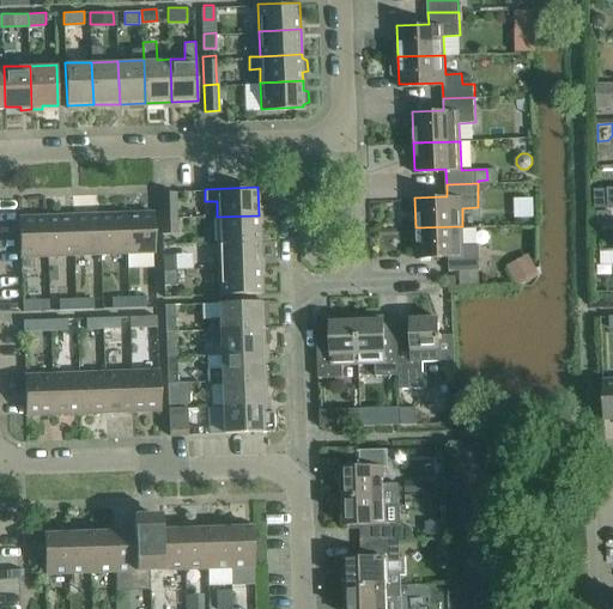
[(610,188),(595,188),(596,207),(611,207),(610,188)]
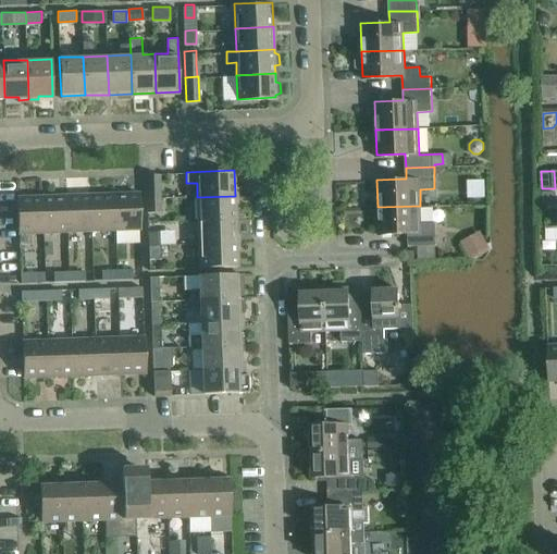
[(147,198),(160,198),(159,173),(146,173),(147,198)]
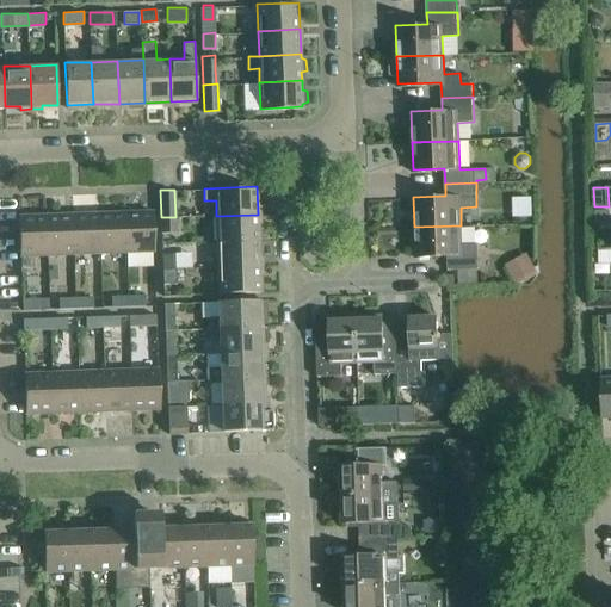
[(610,206),(598,208),(598,222),(610,222),(610,206)]
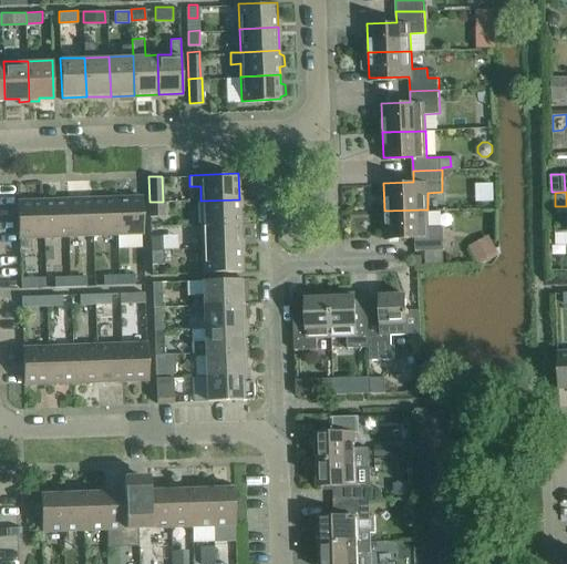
[(119,233),(116,195),(92,196),(93,233),(119,233)]
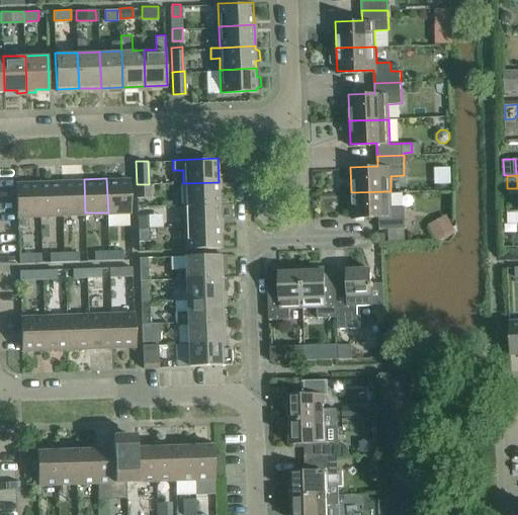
[(106,178),(108,212),(131,211),(130,178),(106,178)]
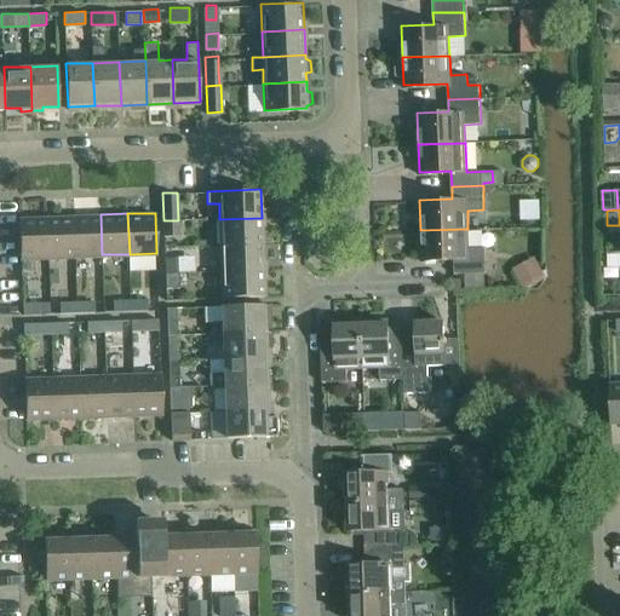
[(102,254),(101,214),(74,216),(75,255),(102,254)]
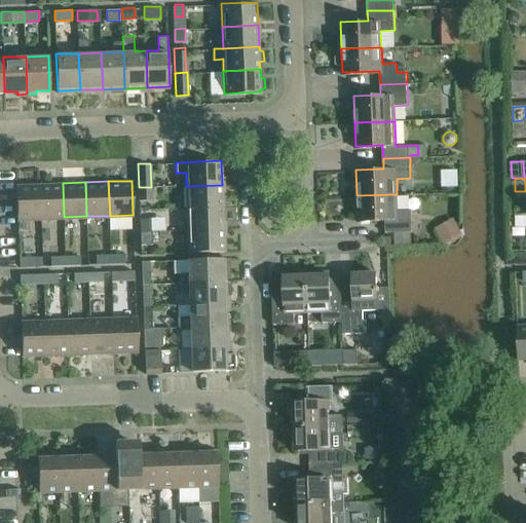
[(63,183),(40,184),(41,218),(64,217),(63,183)]
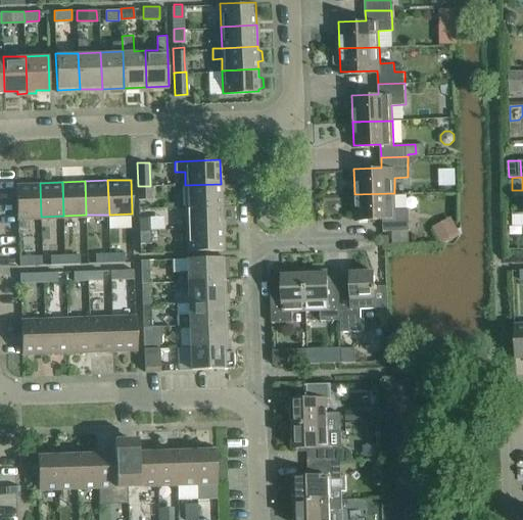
[(41,217),(40,183),(16,183),(18,218),(41,217)]
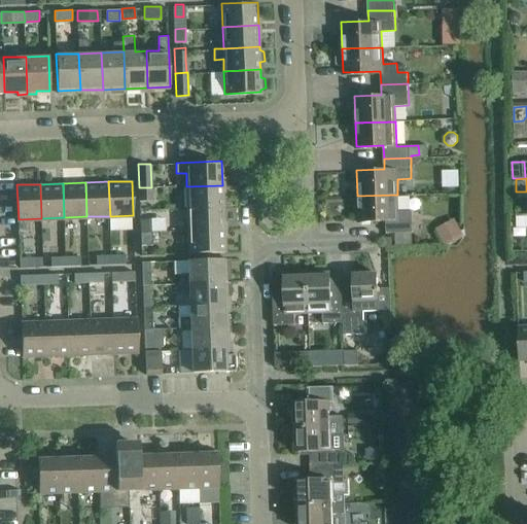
[(223,206),(222,185),(186,186),(187,207),(223,206)]
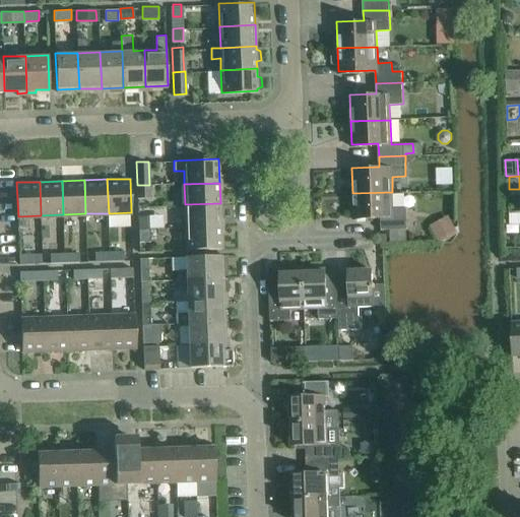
[(149,185),(137,185),(138,197),(150,197),(149,185)]
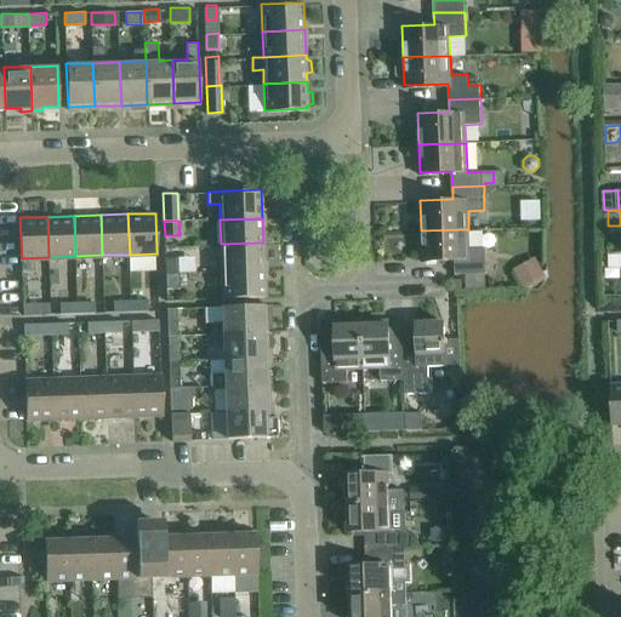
[(468,229),(421,230),(422,260),(455,258),(455,272),(486,270),(486,249),(469,249),(468,229)]
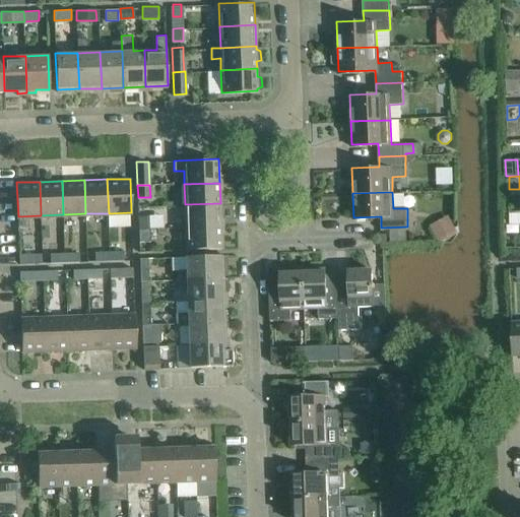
[(221,227),(220,203),(185,204),(186,228),(221,227)]
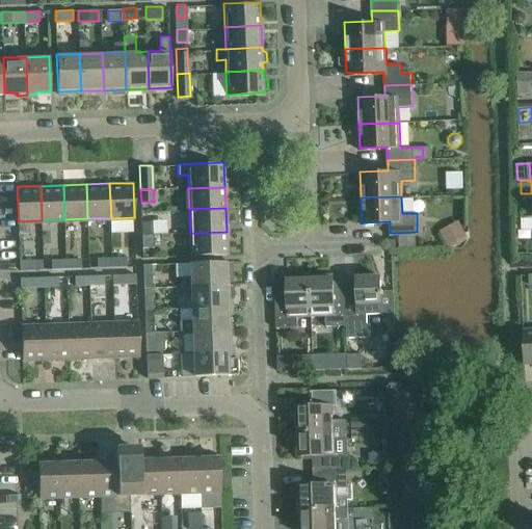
[(142,234),(154,234),(153,220),(142,221),(142,234)]
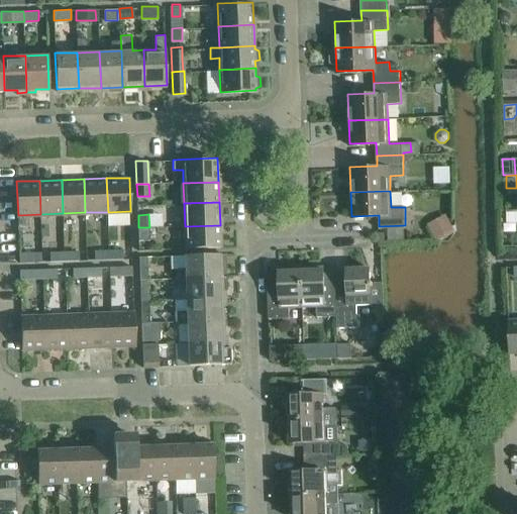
[(447,216),(430,225),(437,239),(455,230),(447,216)]
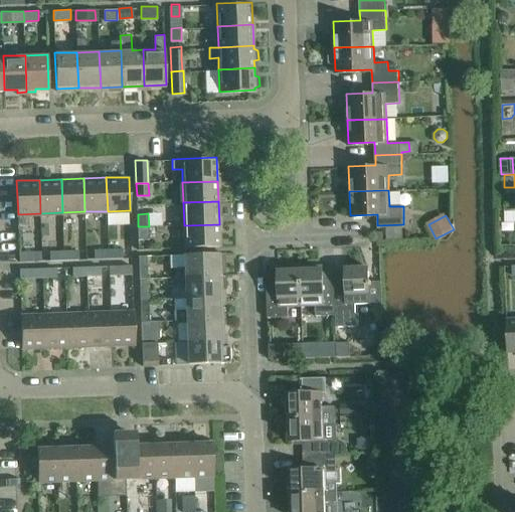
[(219,224),(184,225),(185,246),(220,244),(219,224)]
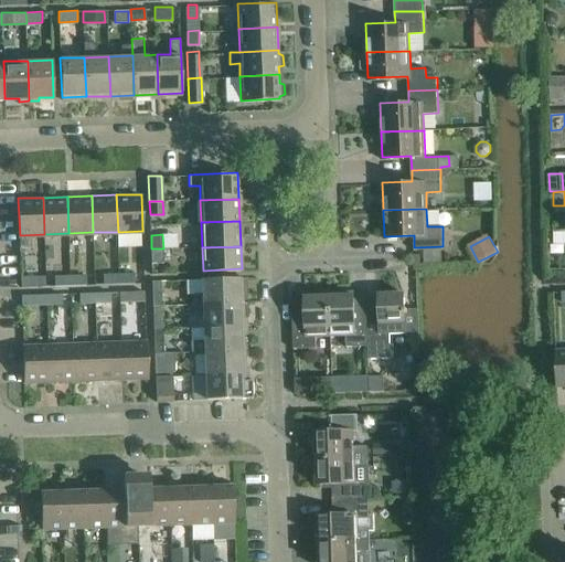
[(163,262),(163,248),(151,248),(152,262),(163,262)]
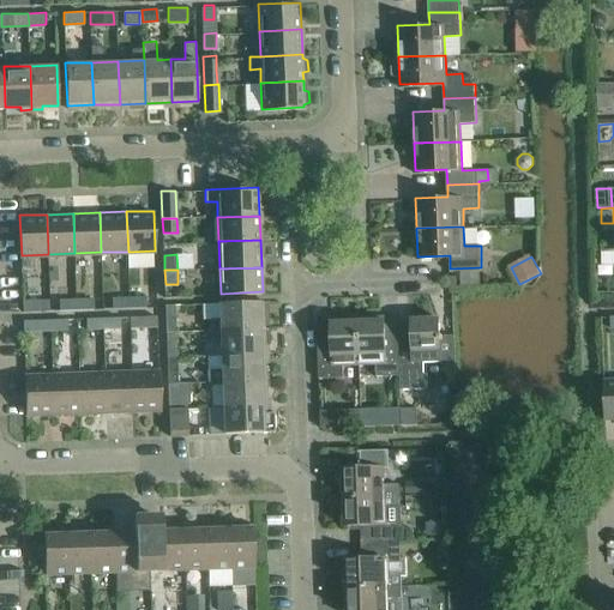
[(148,295),(131,296),(131,306),(149,306),(148,295)]
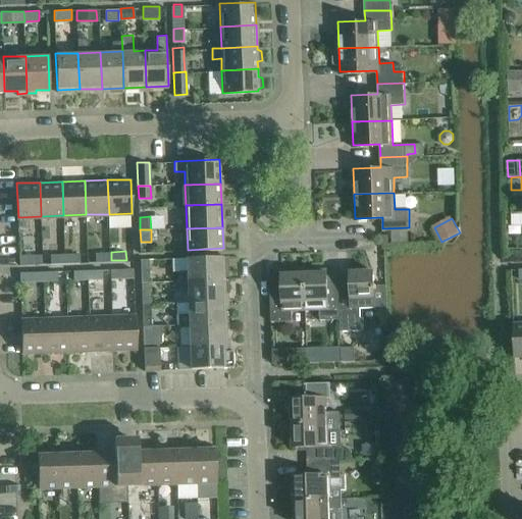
[(111,260),(111,252),(97,252),(97,261),(111,260)]
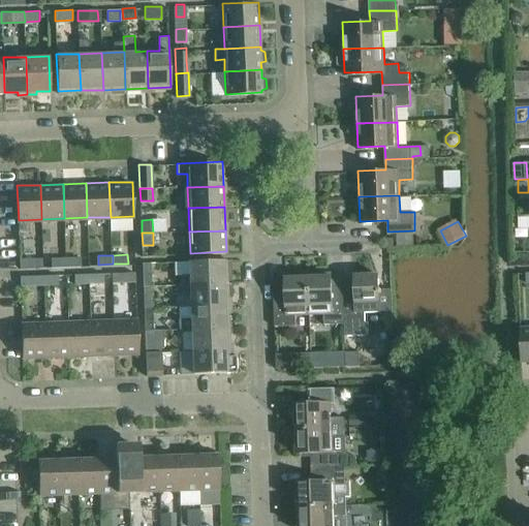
[(67,266),(66,256),(52,257),(53,266),(67,266)]
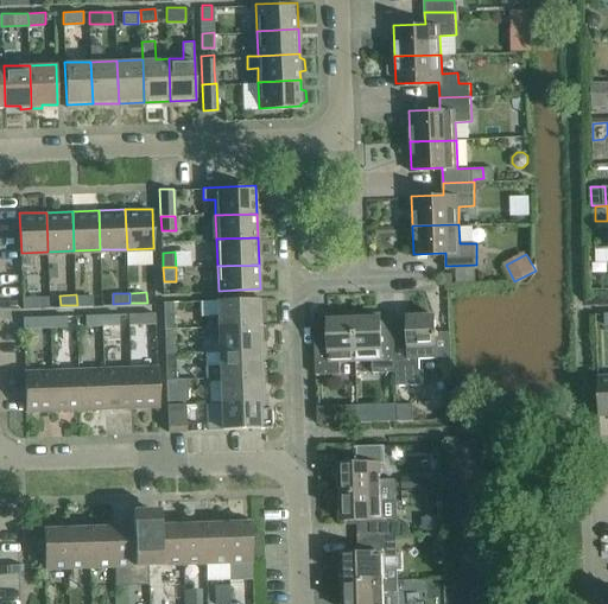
[(93,294),(76,294),(77,305),(94,304),(93,294)]
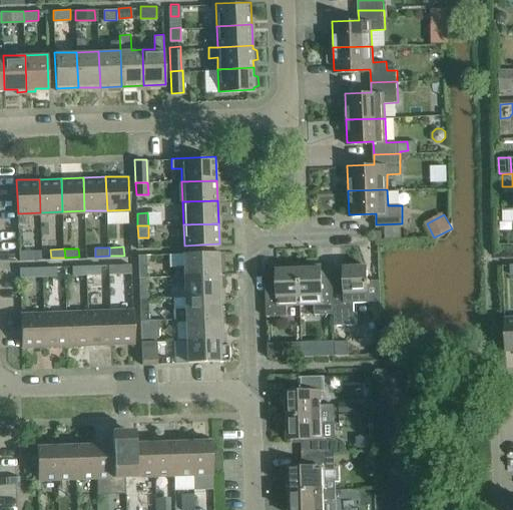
[(19,249),(19,259),(19,260),(34,259),(33,249),(19,249)]
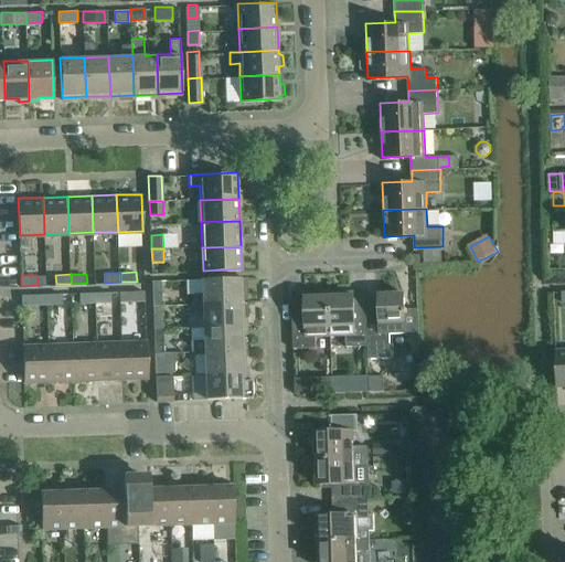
[(203,303),(243,301),(243,299),(247,298),(246,287),(242,287),(242,276),(202,277),(203,303)]
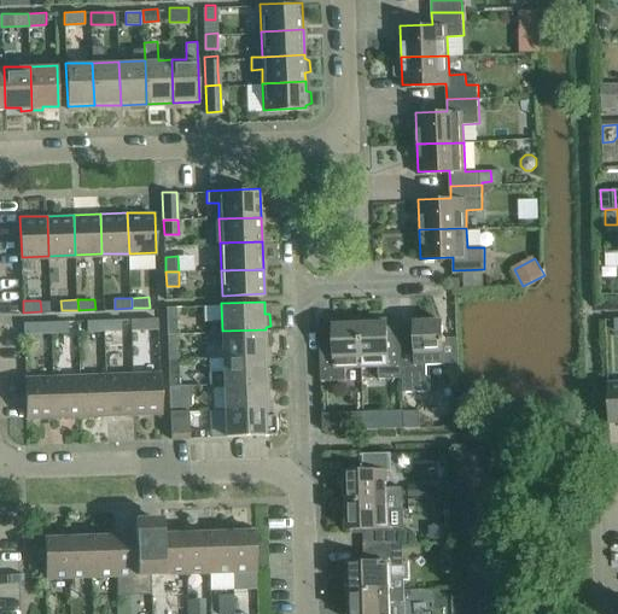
[(182,321),(176,321),(175,305),(165,307),(167,333),(176,333),(176,327),(182,327),(182,321)]
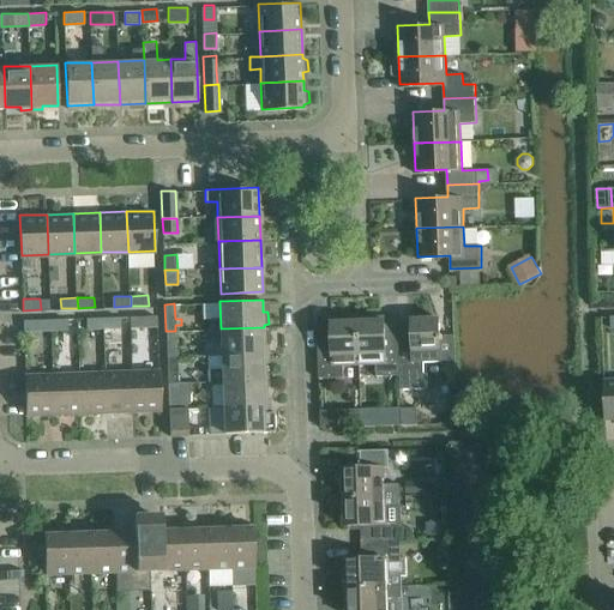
[(398,330),(401,382),(425,381),(425,360),(441,360),(439,316),(423,316),(423,312),(411,313),(413,328),(398,330)]
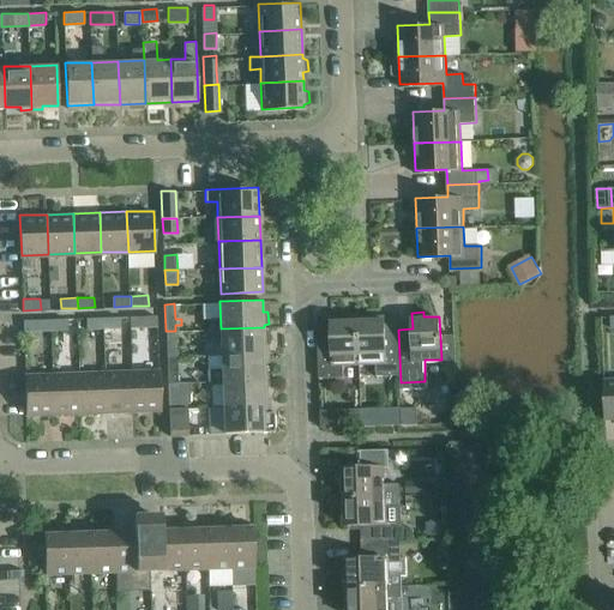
[(373,319),(359,319),(360,370),(375,370),(377,382),(401,382),(398,330),(385,330),(385,313),(373,314),(373,319)]
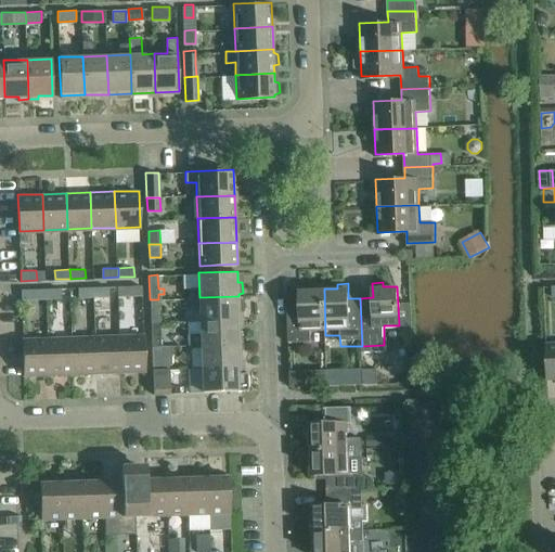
[(140,285),(128,286),(128,294),(140,294),(140,285)]
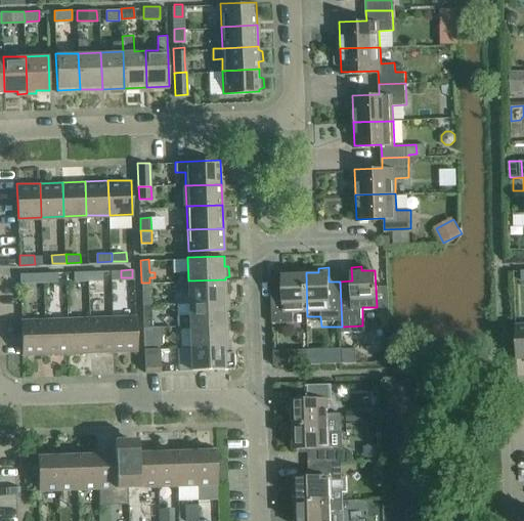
[(307,316),(306,272),(293,273),(293,269),(282,269),(282,284),(272,284),(271,276),(272,329),(294,328),(293,317),(307,316)]
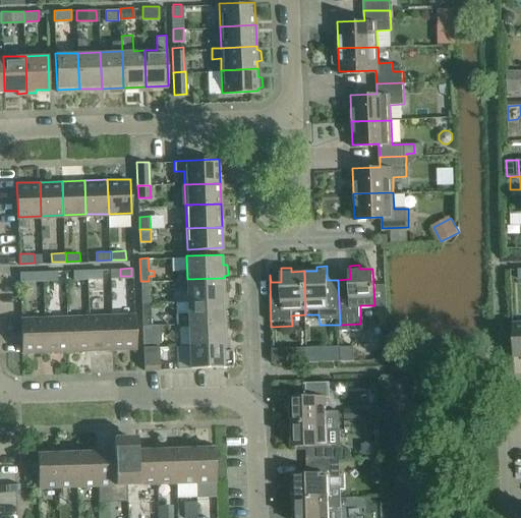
[(90,278),(89,269),(74,270),(74,278),(90,278)]
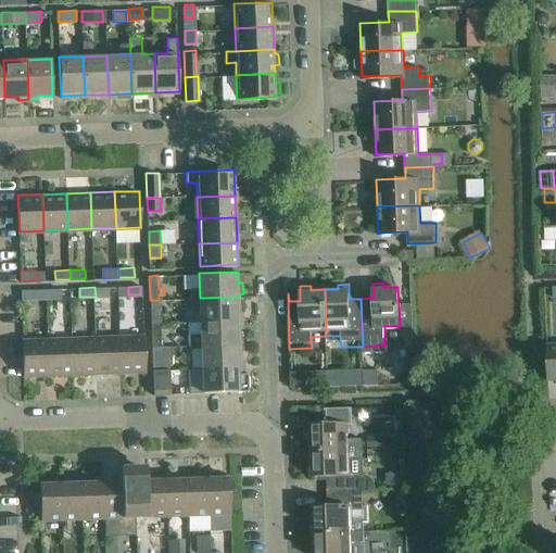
[(111,287),(95,287),(96,297),(111,296),(111,287)]
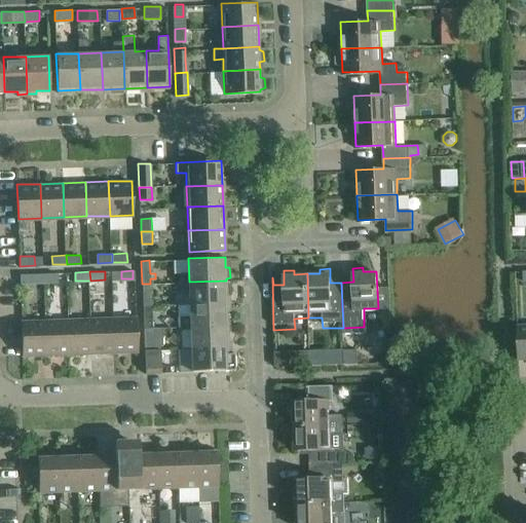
[(43,282),(43,272),(20,273),(20,283),(43,282)]
